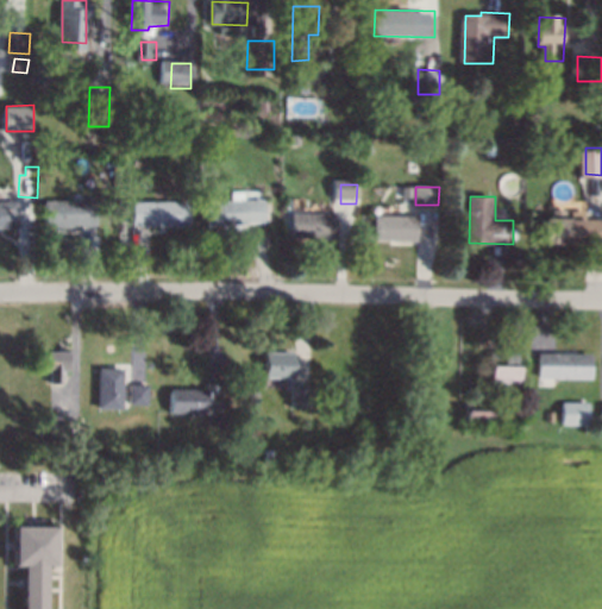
[(48,226),(49,201),(100,202),(100,226),(48,226)]
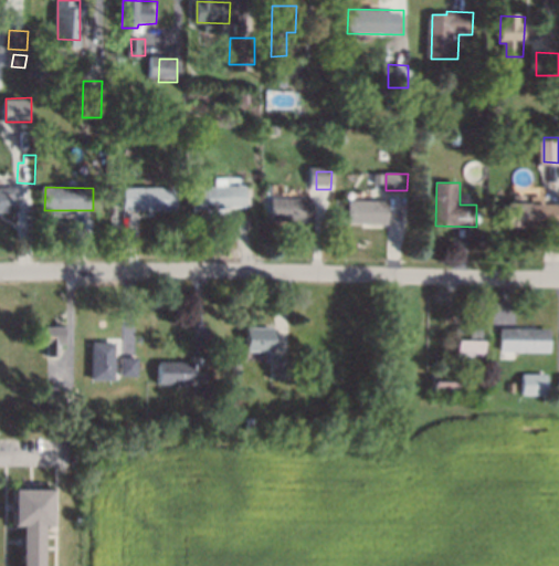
[(191,210),(192,187),(249,188),(249,208),(229,208),(229,210),(191,210)]
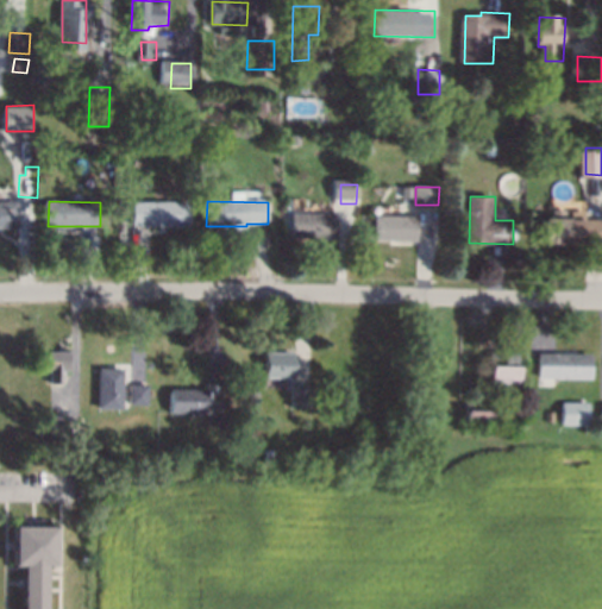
[(0,228),(0,202),(22,203),(20,228),(0,228)]
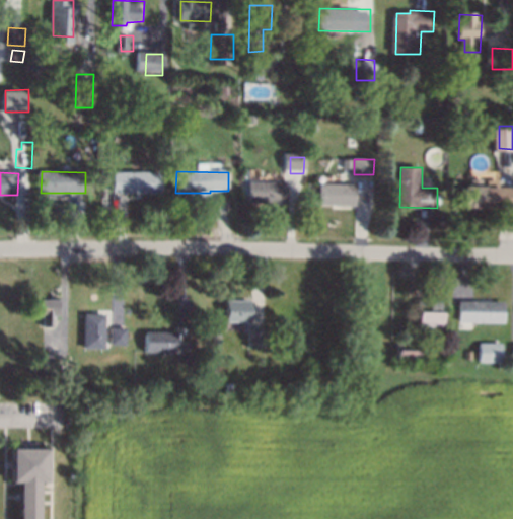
[(132,194),(132,191),(114,192),(114,172),(164,174),(164,194),(132,194)]
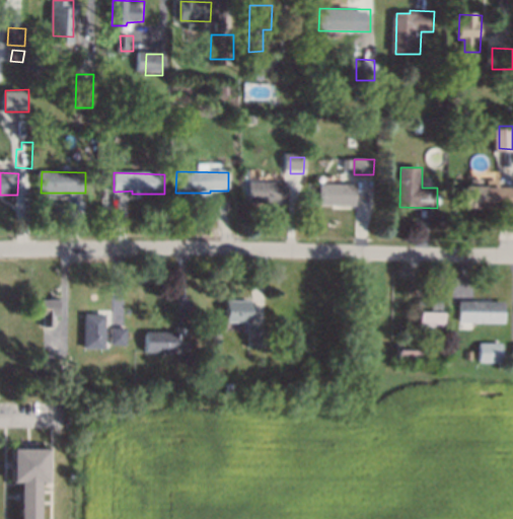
[(486,179),(486,189),(512,188),(512,209),(468,210),(467,189),(475,189),(475,180),(486,179)]
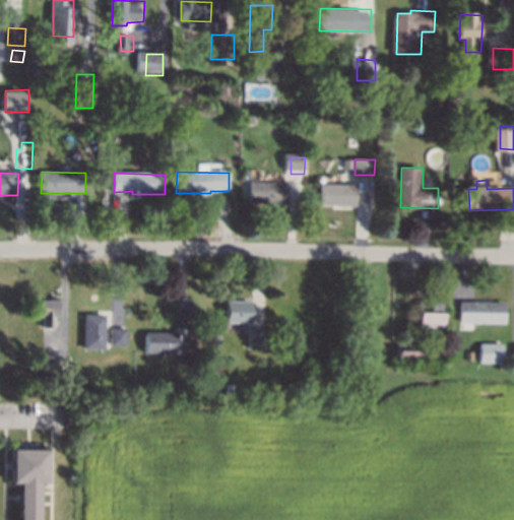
[(251,204),(251,181),(290,181),(288,205),(251,204)]
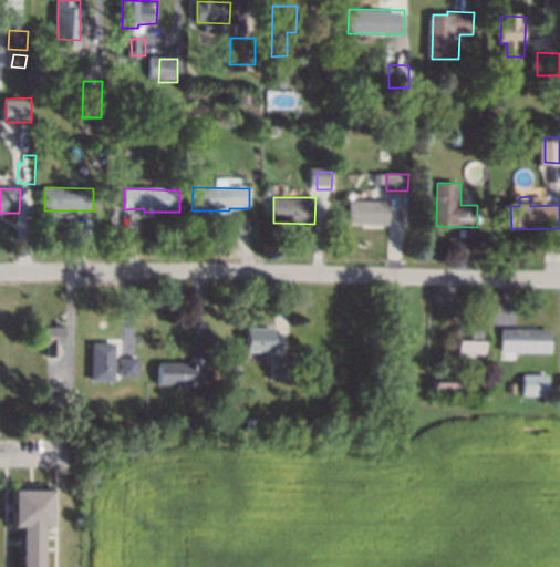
[(390,224),(350,223),(351,203),(391,204),(390,224)]
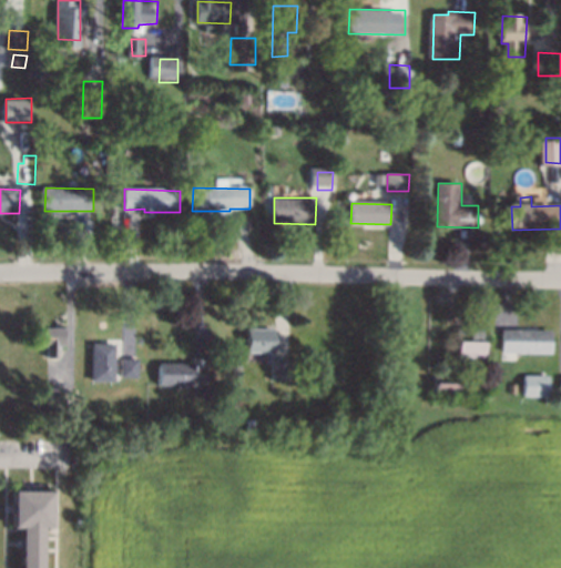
[(48,358),(49,346),(42,346),(43,327),(67,327),(67,346),(62,346),(62,358),(48,358)]
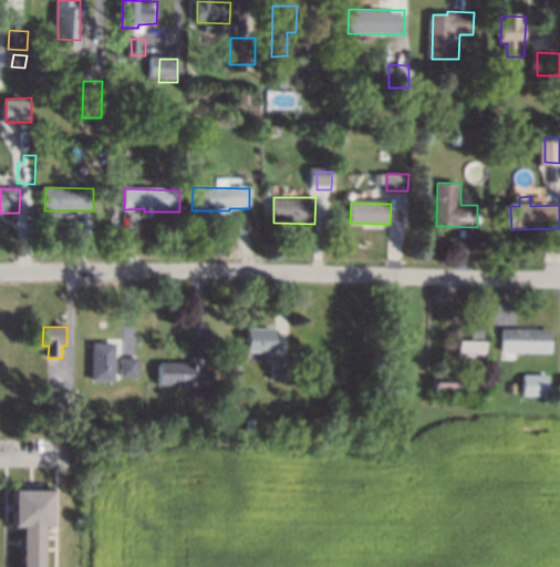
[(275,352),(249,351),(249,328),(276,329),(275,352)]
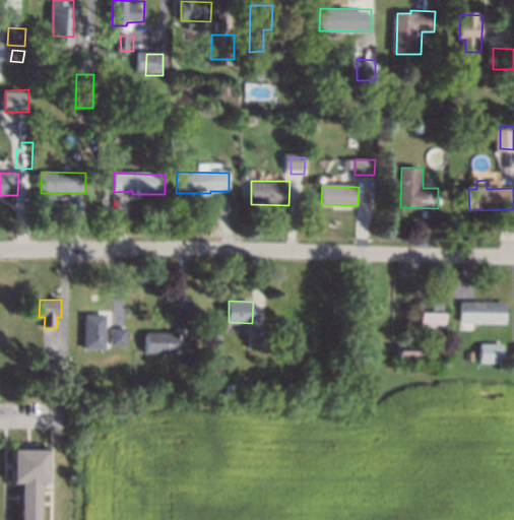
[(463,325),(464,303),(510,304),(510,326),(463,325)]
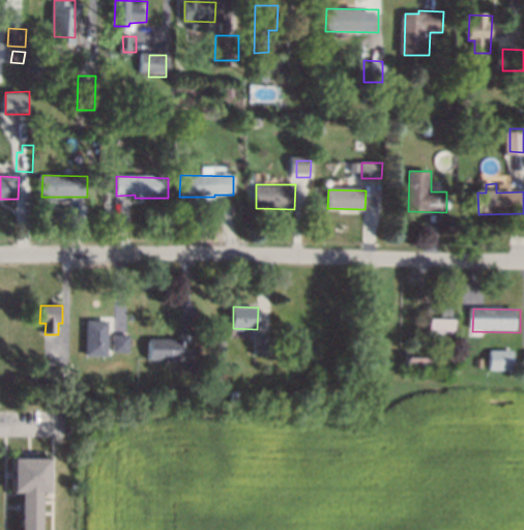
[(455,339),(430,339),(431,310),(456,311),(455,339)]
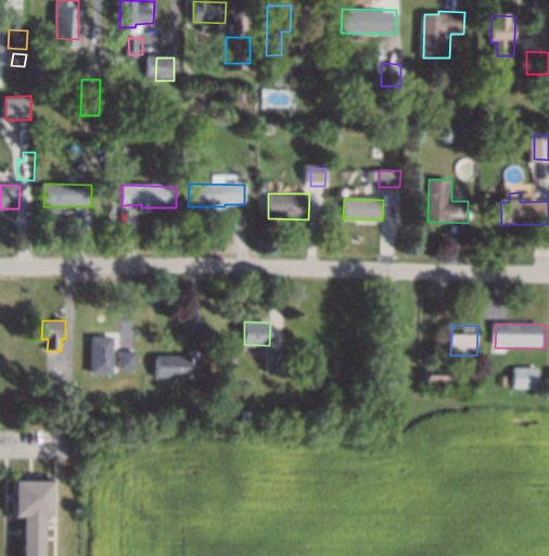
[(92,374),(92,337),(114,337),(114,374),(92,374)]
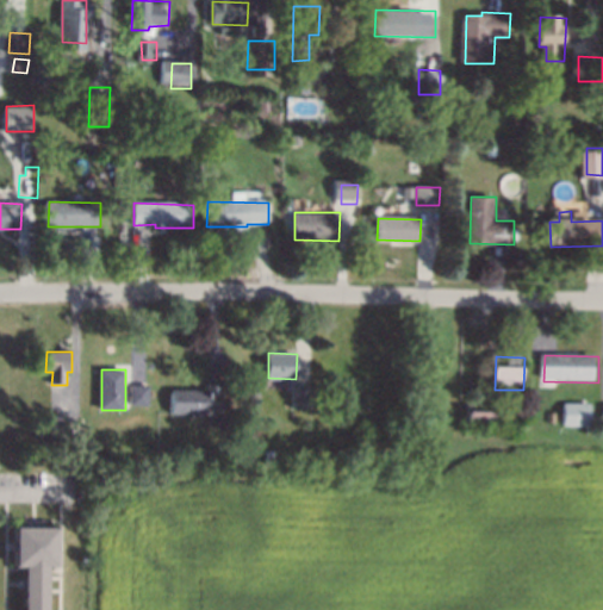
[(172,415),(173,390),(209,391),(209,383),(223,383),(222,415),(172,415)]
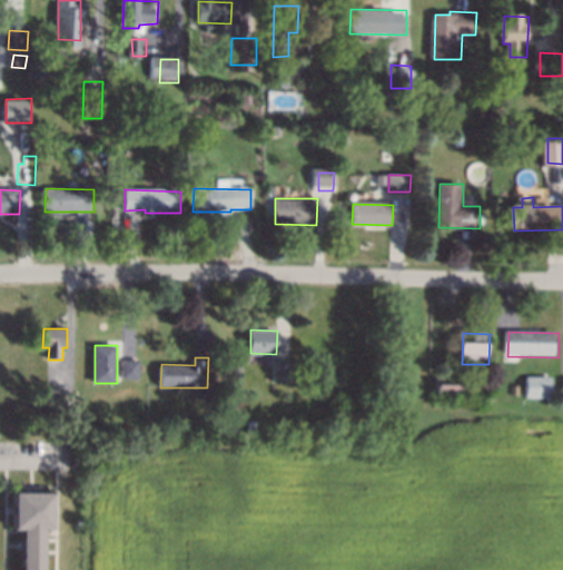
[(124,377),(124,361),(142,361),(141,377),(124,377)]
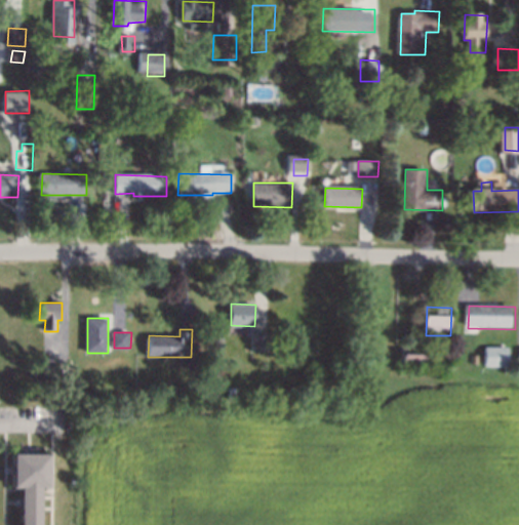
[(252,351),(252,334),(273,335),(272,351),(252,351)]
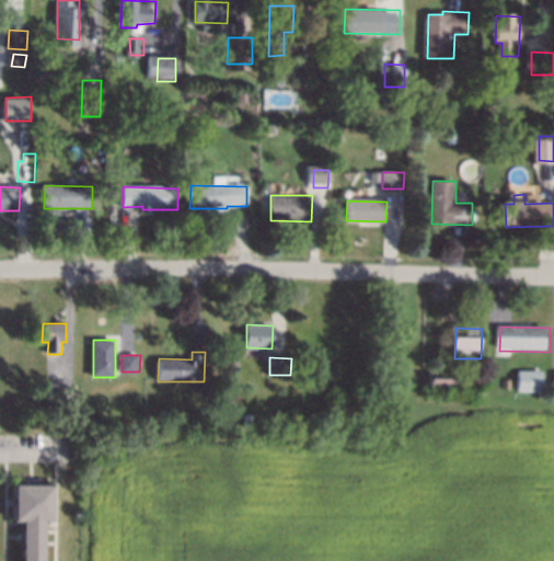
[(435,390),(435,371),(459,371),(459,390),(435,390)]
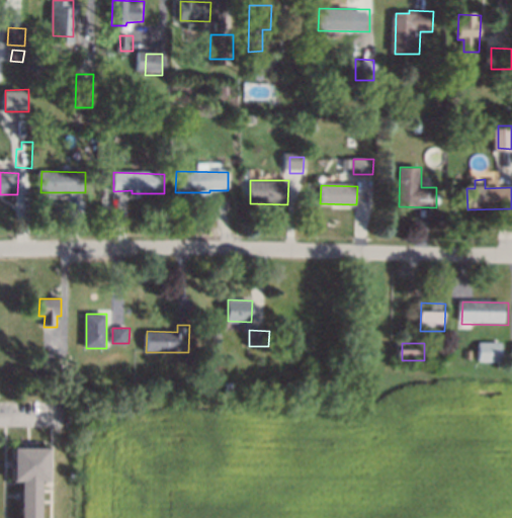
[(485,343),(507,344),(506,363),(484,362),(485,343)]
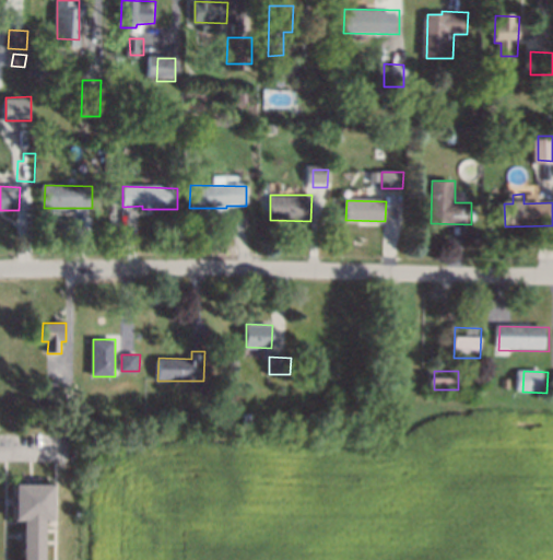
[(67,403),(48,401),(49,382),(68,382),(67,403)]
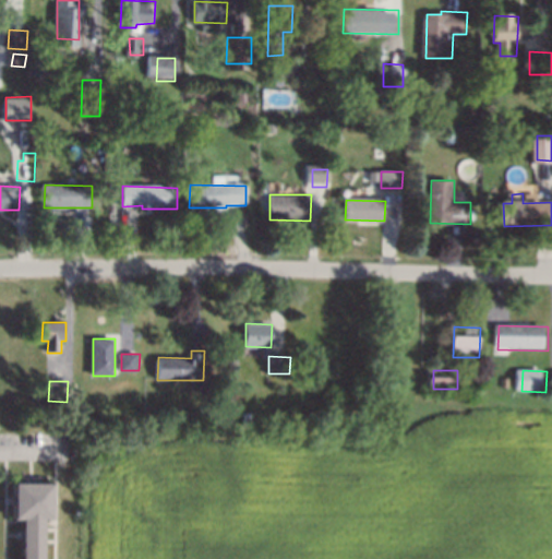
[(238,429),(228,429),(228,420),(238,420),(238,429)]
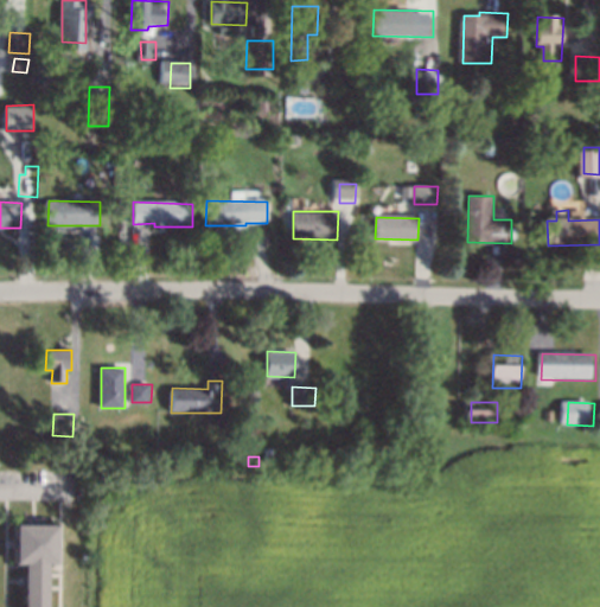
[(25,606),(27,563),(14,562),(16,525),(65,526),(63,563),(49,563),(48,606),(25,606)]
